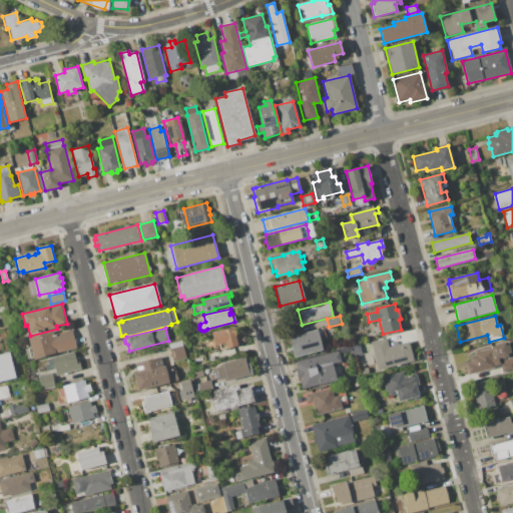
[(239,337),(241,344),(220,350),(219,344),(214,346),(211,334),(235,328),(236,335),(234,335),(235,338),(239,337)]
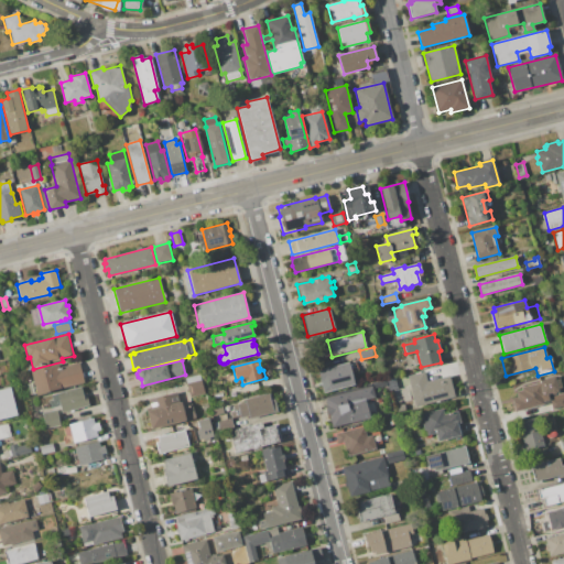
[(60,367),(79,362),(85,382),(36,394),(36,393),(33,394),(30,383),(34,382),(31,371),(58,364),(60,367)]
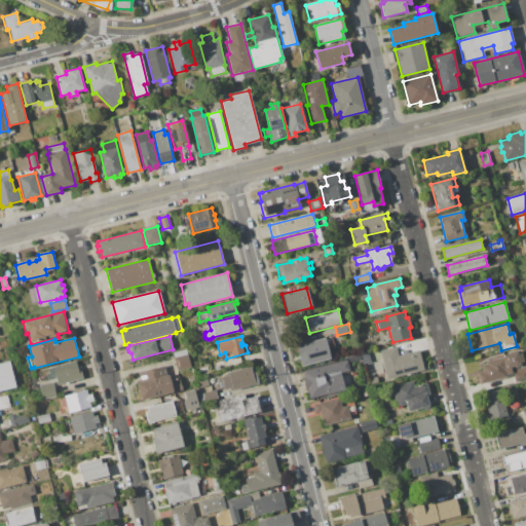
[(299,354),(297,345),(326,338),(326,341),(332,339),(334,346),(328,347),(331,359),(304,366),(301,354),(299,354)]
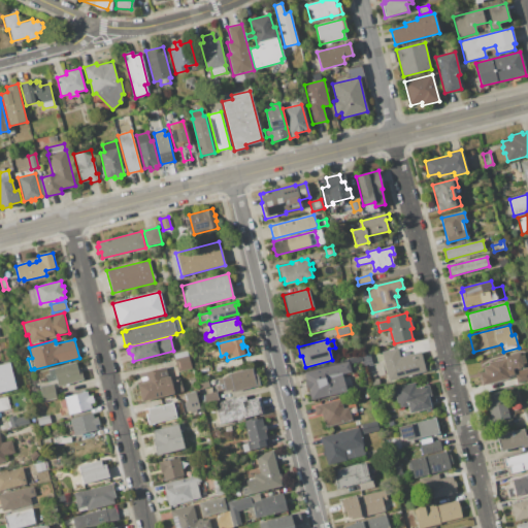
[(400,358),(420,353),(425,372),(394,380),(392,369),(387,370),(382,353),(397,349),(400,358)]
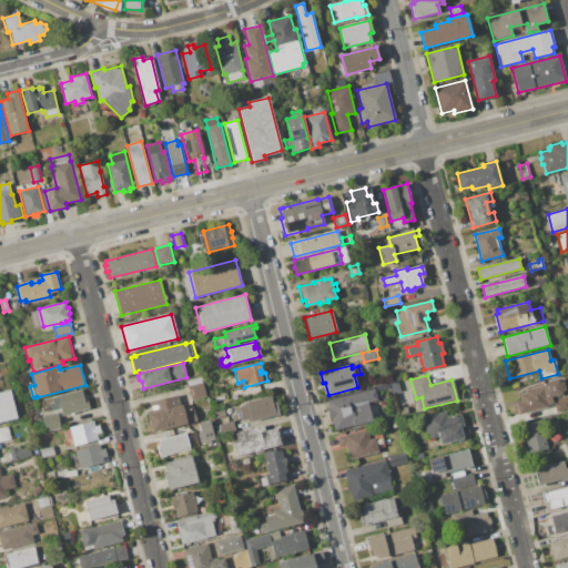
[(192,401),(188,382),(202,377),(206,396),(192,401)]
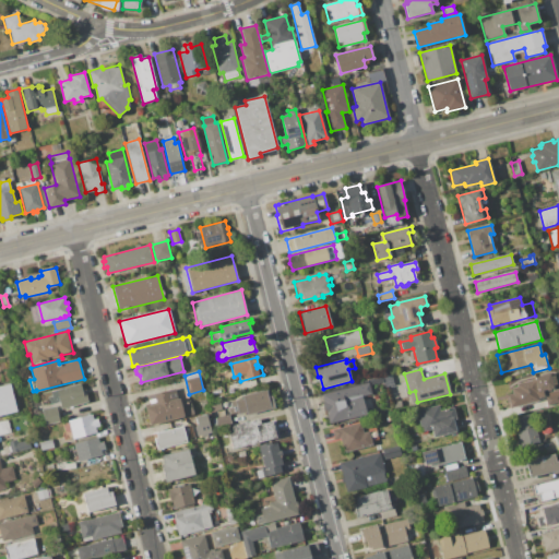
[(516,384),(535,379),(534,375),(545,372),(547,380),(536,382),(537,383),(542,382),(544,391),(543,391),(544,396),(538,397),(539,401),(511,408),(507,394),(512,393),(511,389),(518,387),(516,384)]
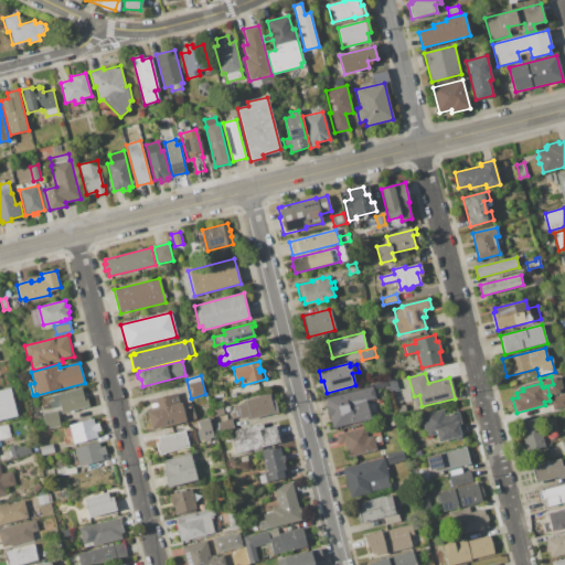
[(395,379),(398,390),(391,392),(388,386),(373,390),(375,398),(365,401),(371,419),(333,428),(326,396),(395,379)]
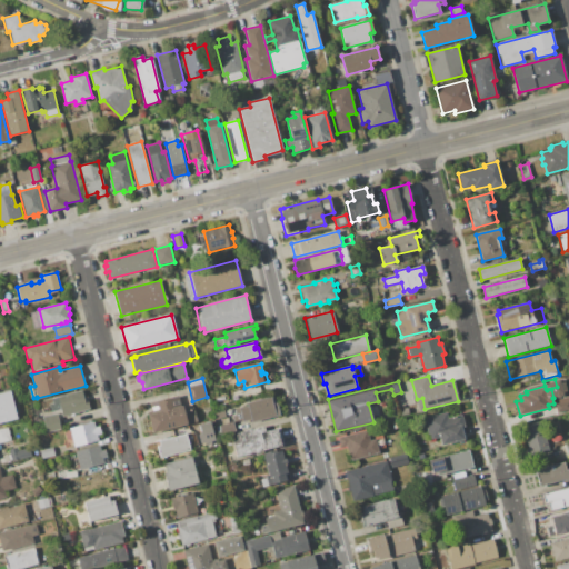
[(62,417),(57,397),(81,390),(85,400),(88,399),(90,409),(62,417)]
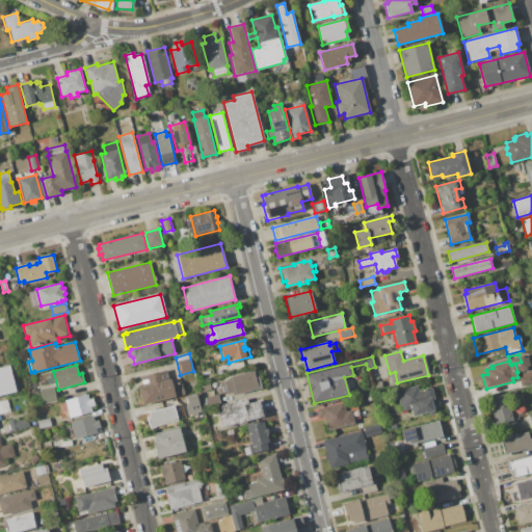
[(0,368),(9,366),(17,391),(0,395),(0,368)]
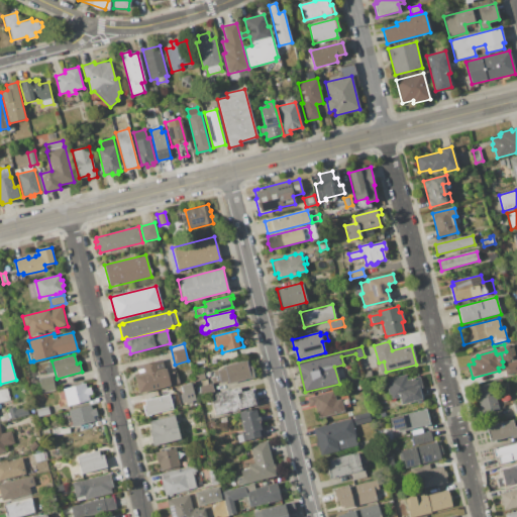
[(138,376),(136,367),(162,359),(165,369),(167,369),(168,374),(177,372),(180,383),(138,393),(134,377),(138,376)]
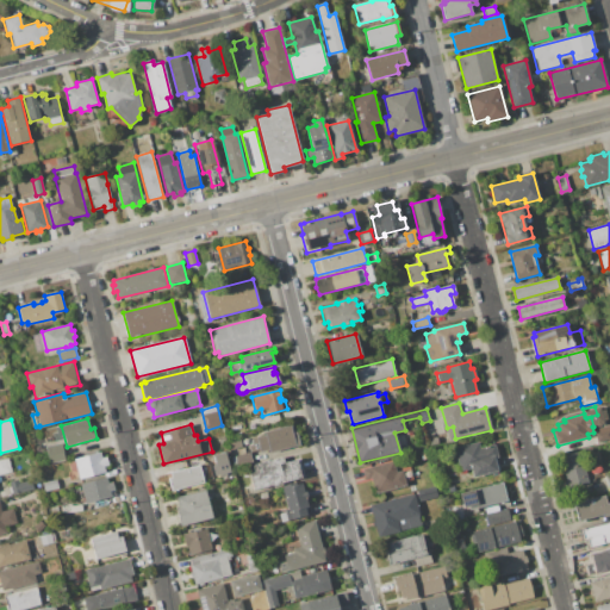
[(268,450),(260,453),(260,450),(250,452),(249,446),(253,444),(251,441),(256,440),(256,437),(265,436),(265,433),(291,425),(293,433),(297,433),(300,444),(269,453),(268,450)]
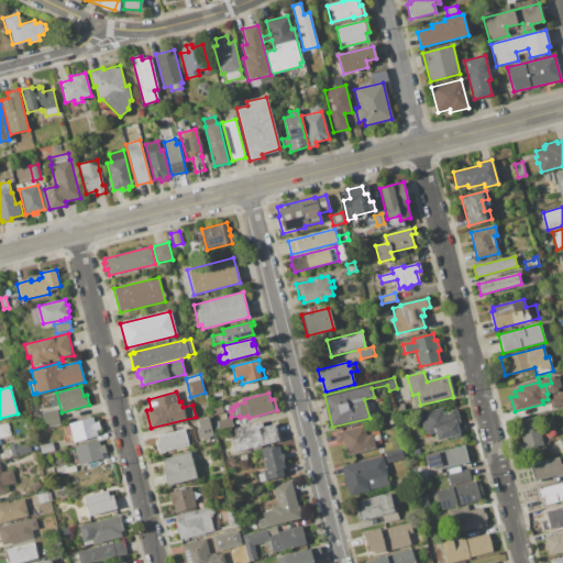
[(562,393),(562,405),(552,408),(549,396),(562,393)]
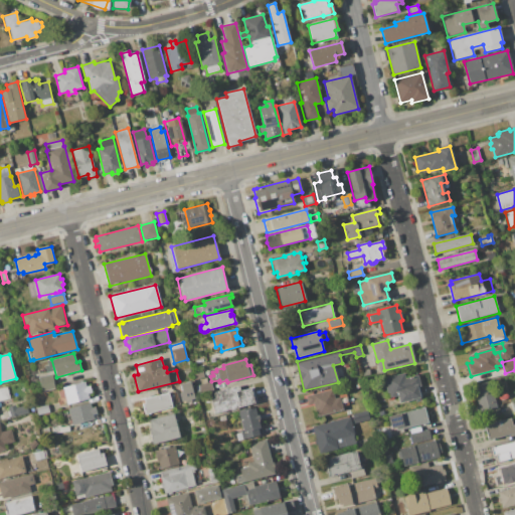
[(195,379),(193,372),(203,370),(205,377),(195,379)]
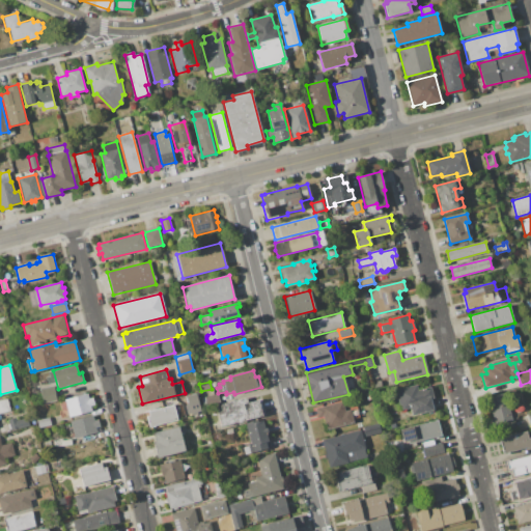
[(398,398),(400,397),(398,389),(417,385),(418,390),(431,387),(434,398),(430,398),(434,410),(413,415),(410,406),(402,408),(402,404),(400,404),(398,398)]
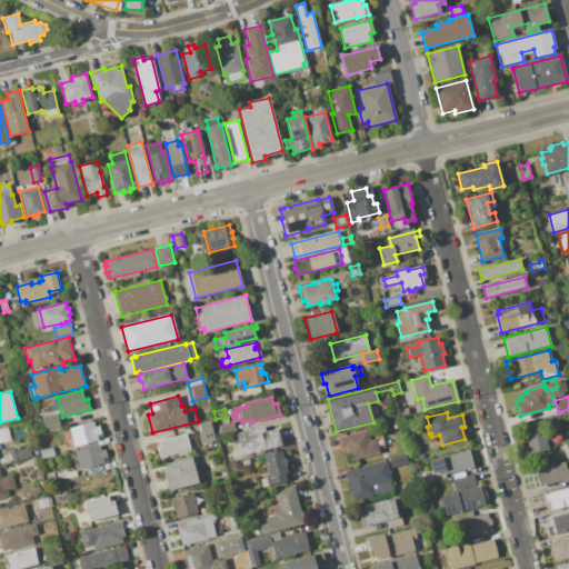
[(58,413),(61,429),(47,432),(42,417),(58,413)]
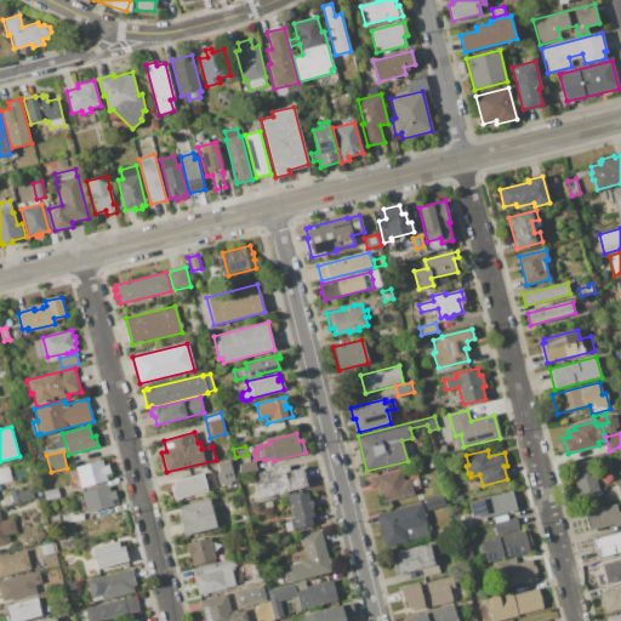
[(599,491),(579,497),(570,465),(591,460),(599,491)]
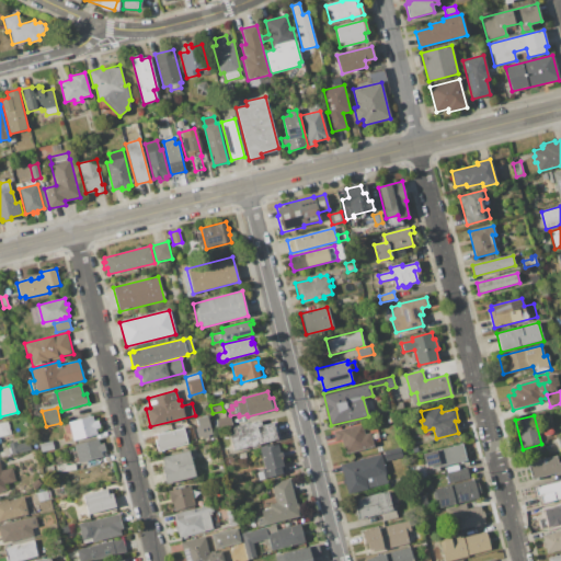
[(92,416),(93,422),(98,421),(100,428),(95,430),(96,434),(73,441),(73,439),(65,442),(64,434),(71,432),(69,422),(92,416)]
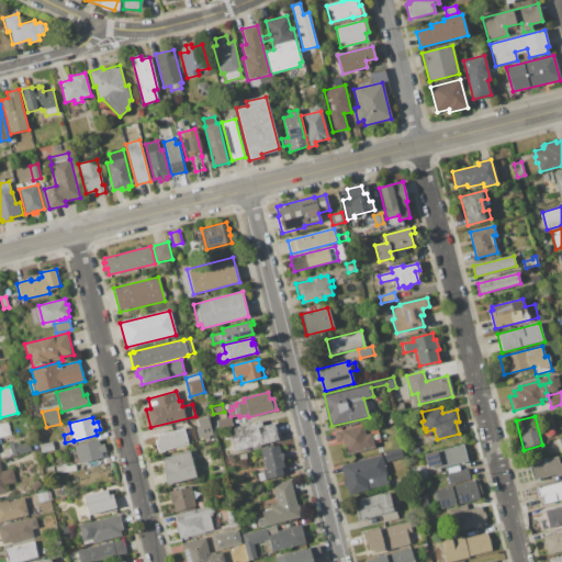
[(229,418),(233,427),(220,430),(217,422),(229,418)]
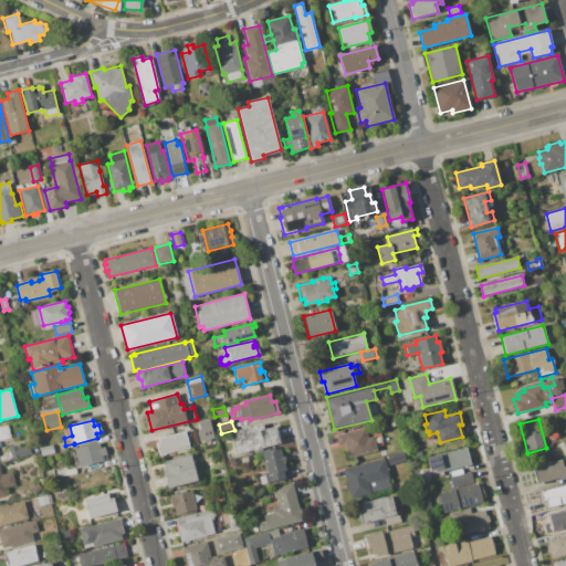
[(264,429),(276,426),(281,443),(262,448),(263,450),(254,452),(253,450),(236,454),(230,432),(263,425),(264,429)]
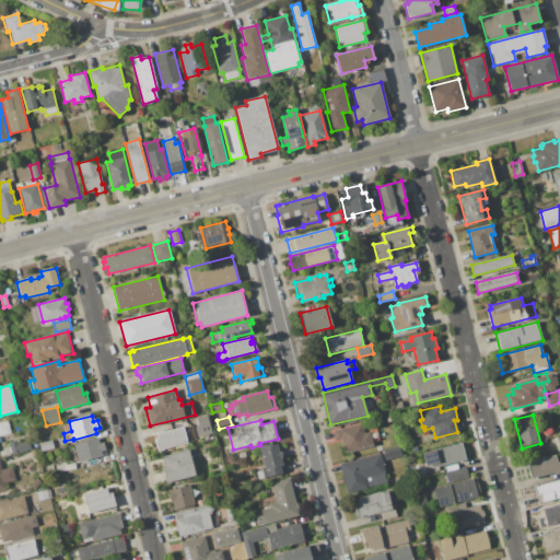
[(0,422),(8,421),(11,433),(0,435),(0,422)]
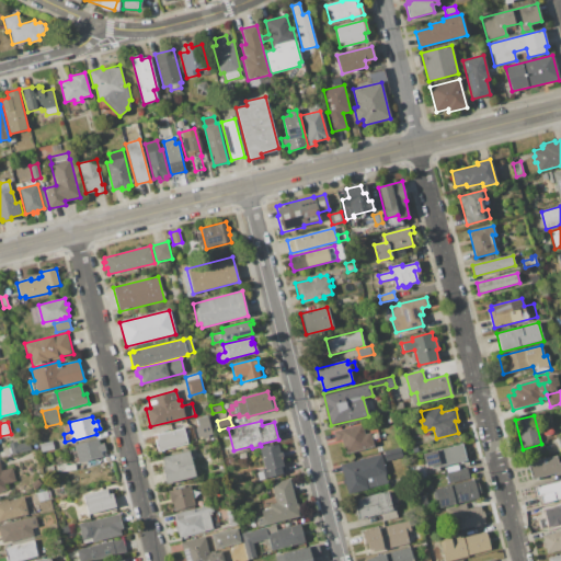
[(342,439),(336,441),(333,432),(363,424),(365,434),(370,433),(375,446),(345,454),(342,439)]
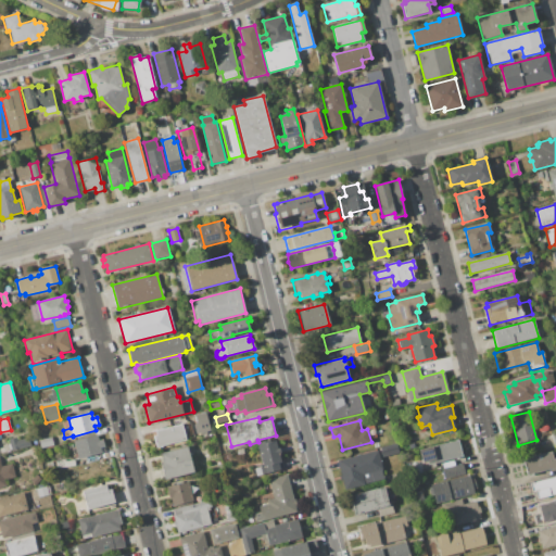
[(153,437),(156,436),(155,431),(182,425),(187,440),(156,447),(153,437)]
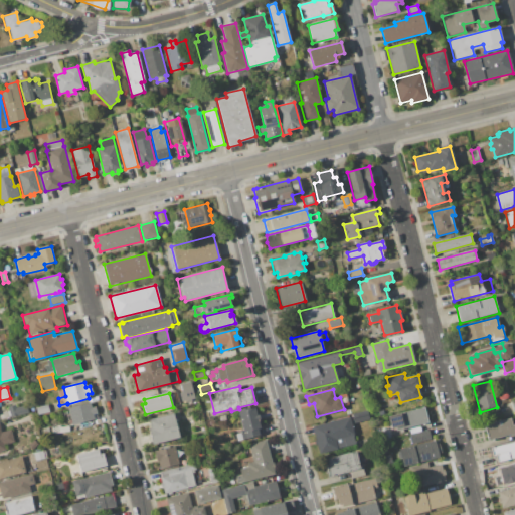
[(93,415),(94,419),(72,424),(68,408),(90,402),(92,408),(96,407),(97,414),(93,415)]
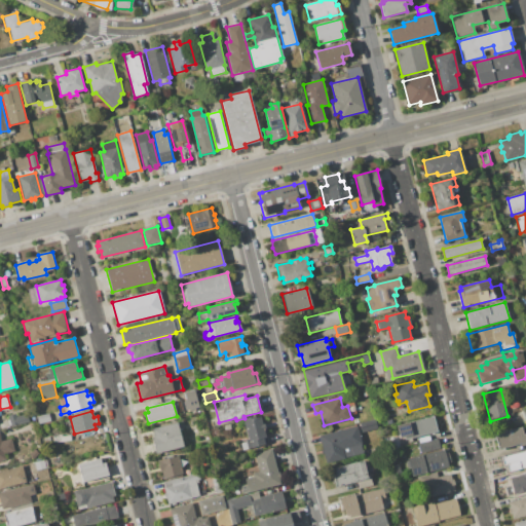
[(15,413),(16,416),(27,413),(29,421),(11,426),(8,415),(15,413)]
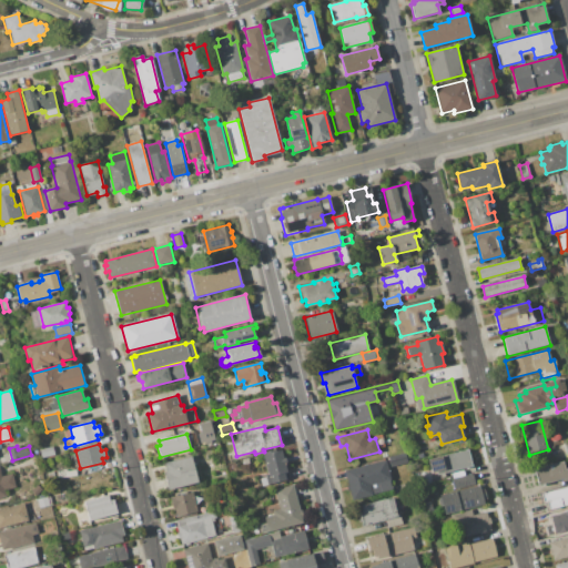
[(52,447),(54,455),(41,458),(39,450),(52,447)]
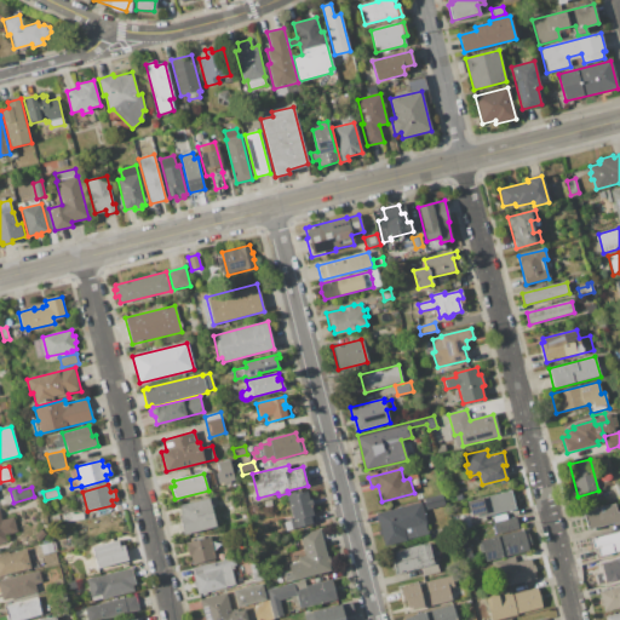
[(468,501),(511,491),(516,509),(486,517),(486,514),(471,517),(468,501)]
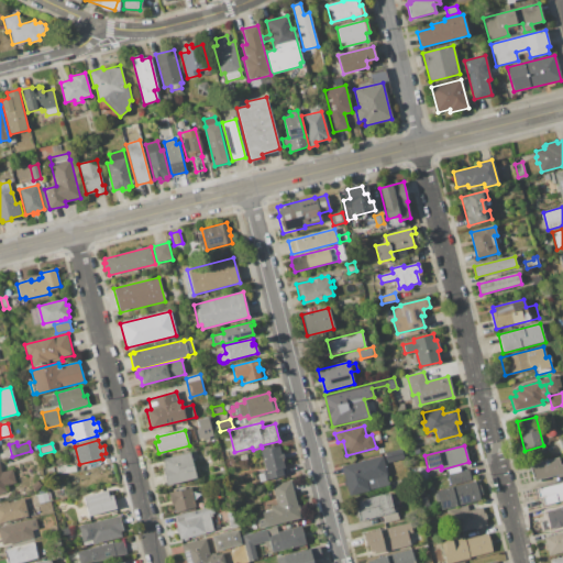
[(280,455),(283,454),(285,460),(283,461),(284,468),(283,468),(284,475),(264,481),(263,473),(266,472),(261,451),(278,446),(280,455)]
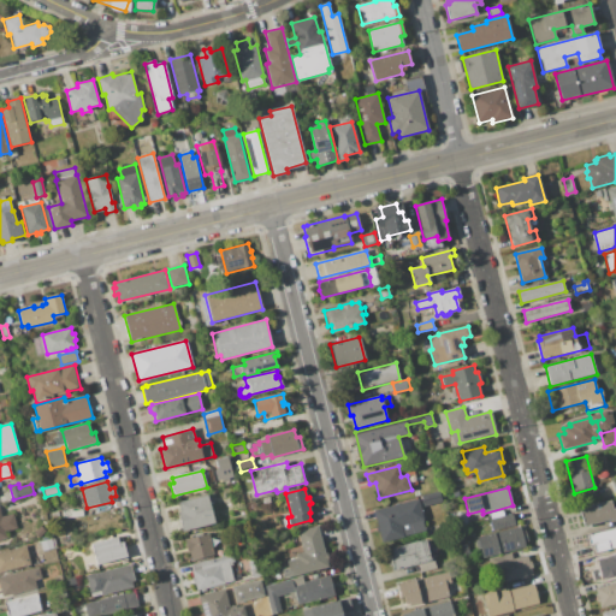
[(440,492),(443,502),(421,507),(419,497),(440,492)]
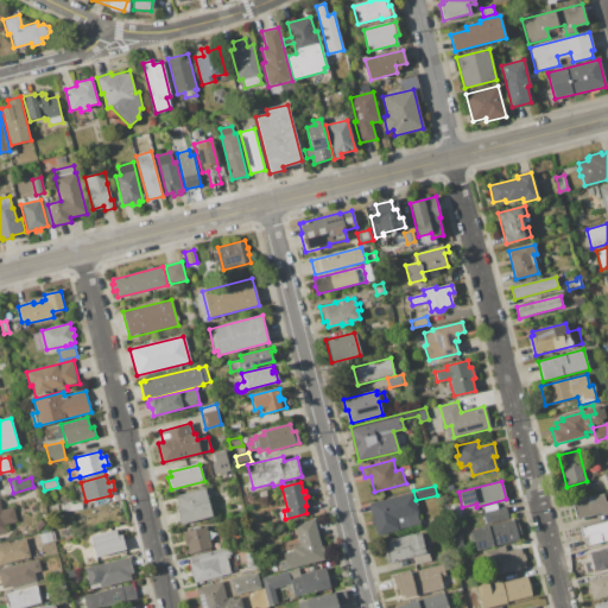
[(213,515),(179,524),(176,506),(178,505),(176,496),(206,488),(213,515)]
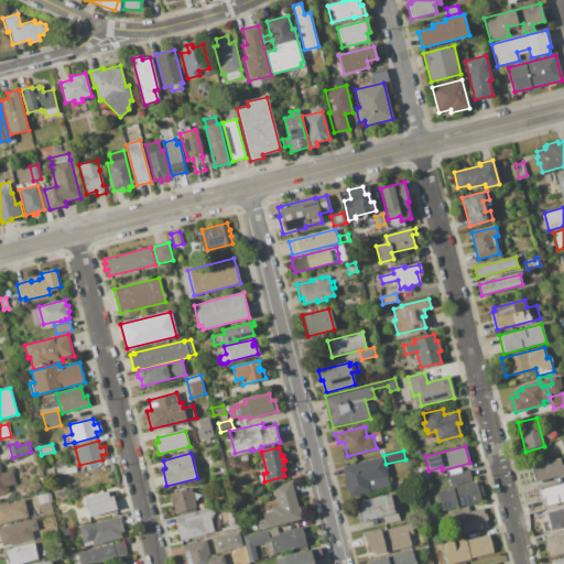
[(382,457),(390,487),(349,497),(343,468),(382,457)]
